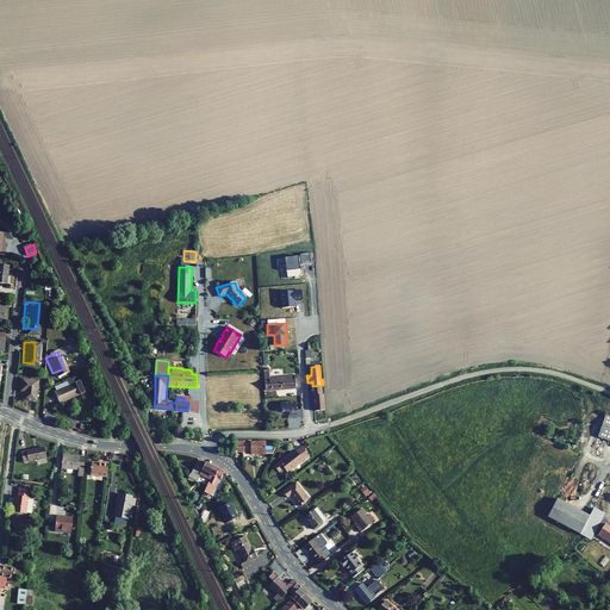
[(300,383),(299,375),(269,379),(265,379),(266,391),(296,387),(296,383),(300,383)]
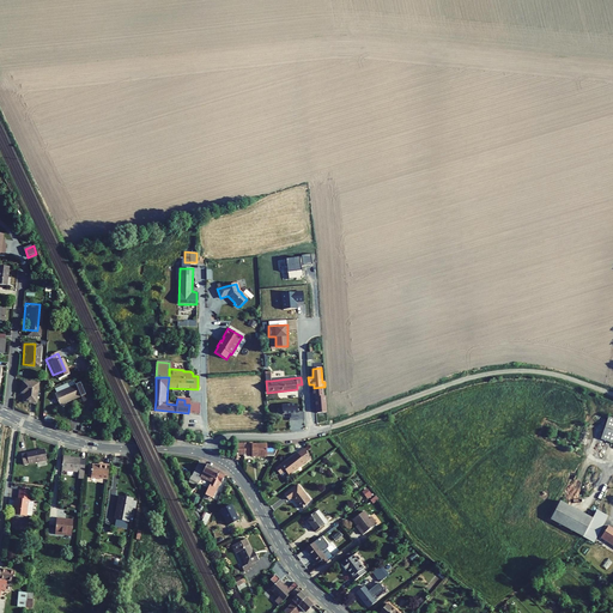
[(49,388),(55,401),(74,393),(77,398),(82,396),(74,378),(70,380),(49,388)]
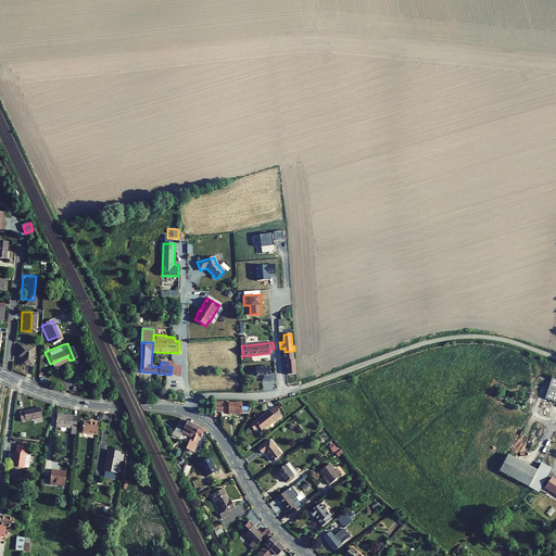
[(17,356),(17,365),(28,366),(30,348),(15,345),(14,355),(17,356)]
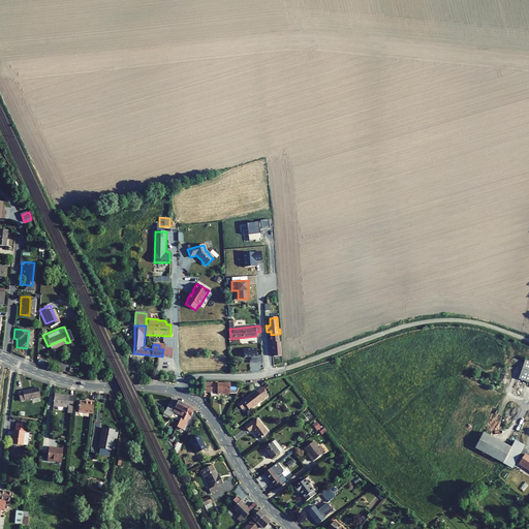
[(278,342),(278,334),(271,335),(271,342),(272,342),(273,356),(281,355),(280,342),(278,342)]
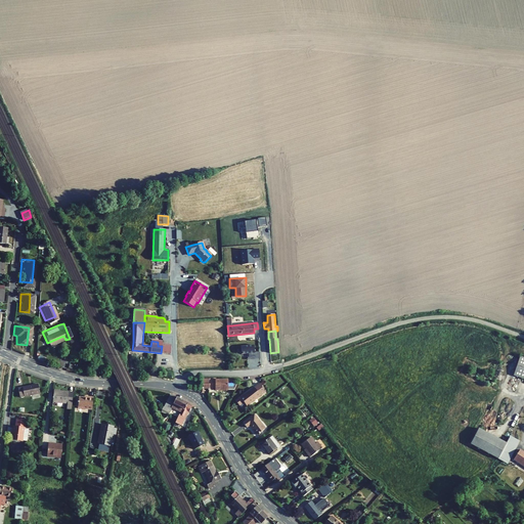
[(249,357),(255,357),(254,346),(241,347),(242,354),(249,353),(249,357)]
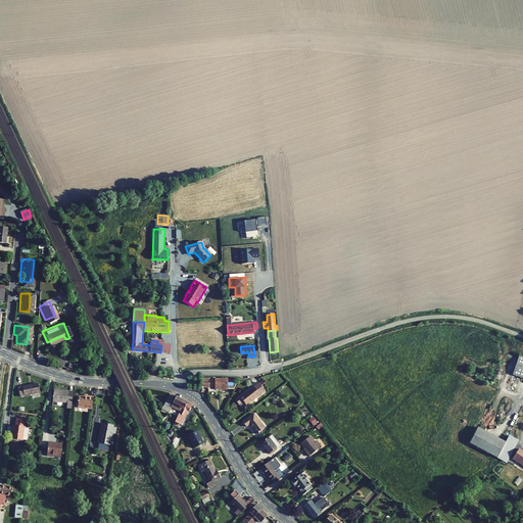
[(522,378),(522,357),(519,357),(513,375),(522,378)]
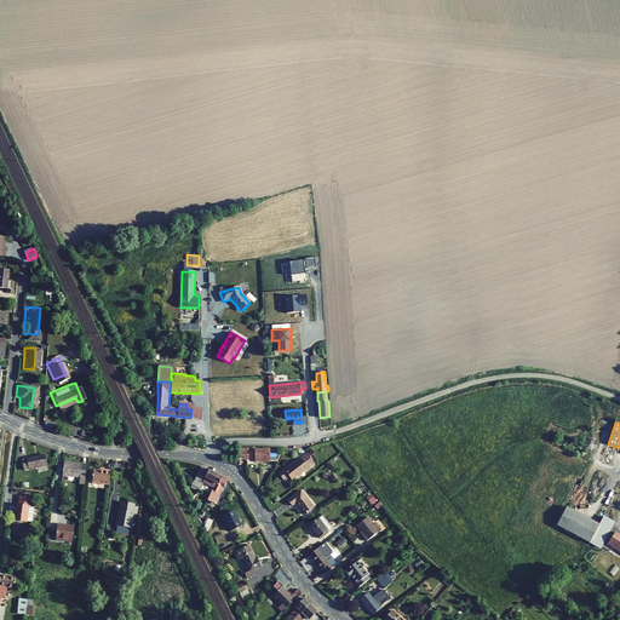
[(248,459),(248,448),(240,448),(240,457),(239,457),(237,465),(241,465),(241,460),(247,459),(248,459)]
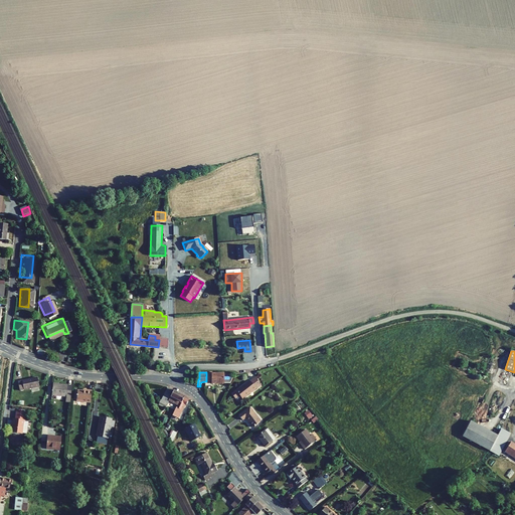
[(206,372),(206,381),(210,381),(211,381),(211,383),(224,383),(225,382),(227,376),(223,376),(223,373),(212,373),(212,372),(206,372)]
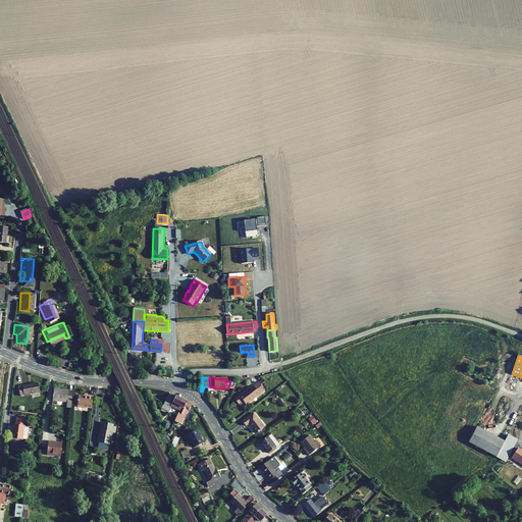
[(35,379),(15,384),(17,393),(37,388),(35,379)]
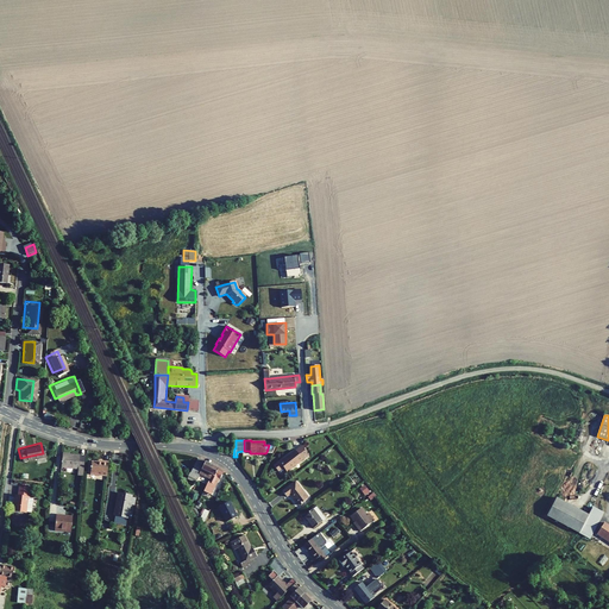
[(309,454),(302,446),(280,463),(280,462),(274,465),(278,471),(283,468),(287,472),(309,454)]
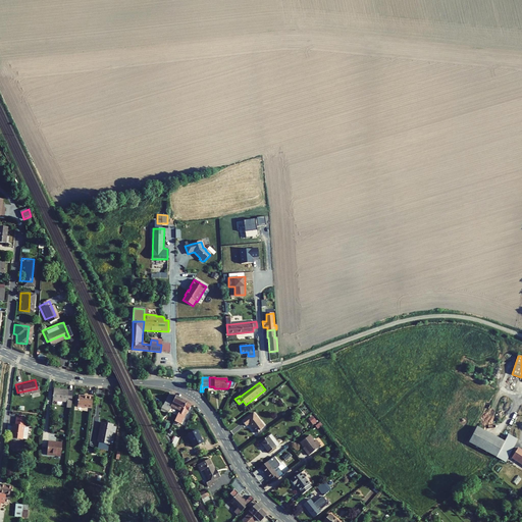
[(50,387),(49,398),(63,399),(63,403),(67,404),(69,387),(56,386),(56,388),(50,387)]
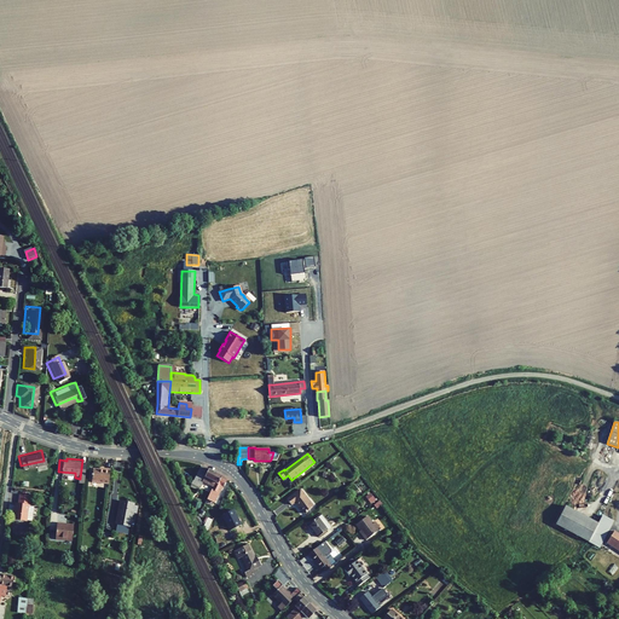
[(88,466),(87,479),(103,480),(105,466),(98,464),(98,467),(88,466)]
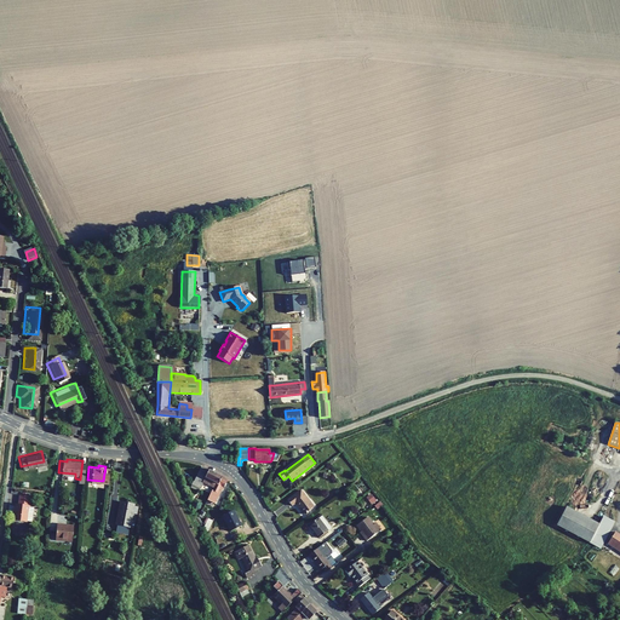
[(202,482),(213,487),(216,483),(218,484),(222,478),(222,477),(210,470),(201,468),(194,482),(193,481),(190,487),(199,491),(202,482)]
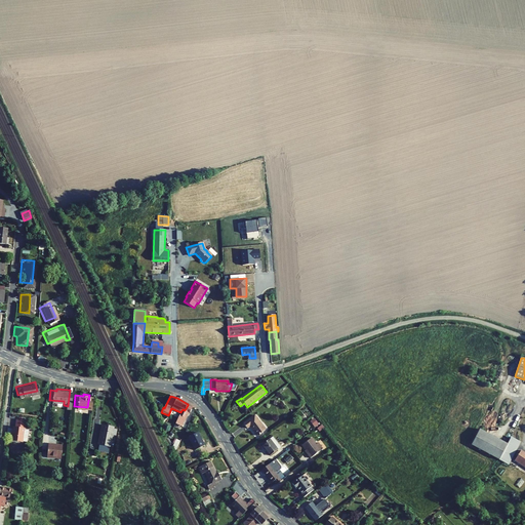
[(192,408),(188,405),(185,410),(183,409),(180,412),(175,423),(182,427),(189,413),(190,413),(192,408)]
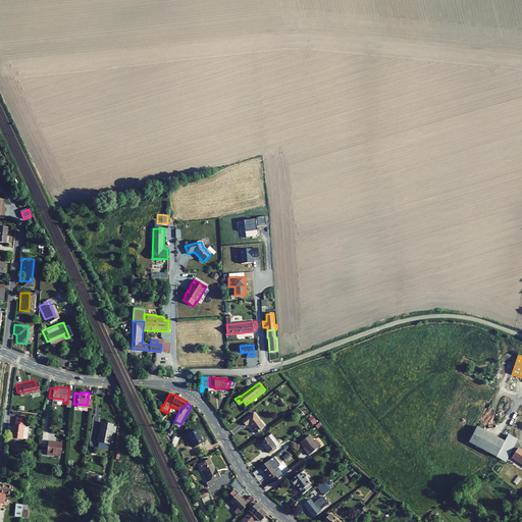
[(99,410),(96,430),(105,431),(108,412),(99,410)]
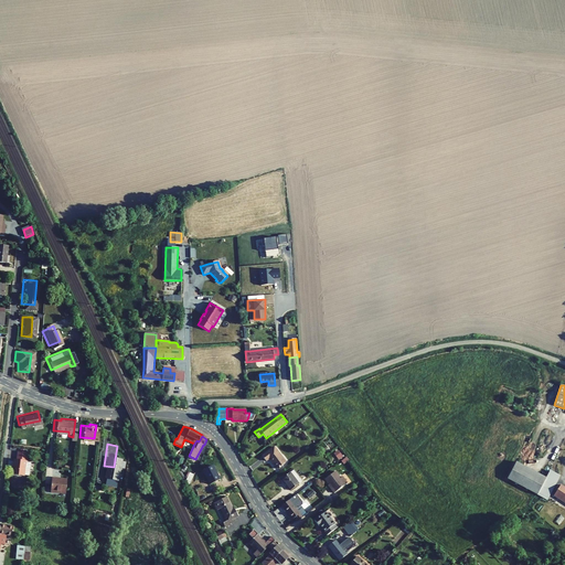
[(274,447),(262,456),(266,461),(269,458),(277,469),(286,462),(274,447)]
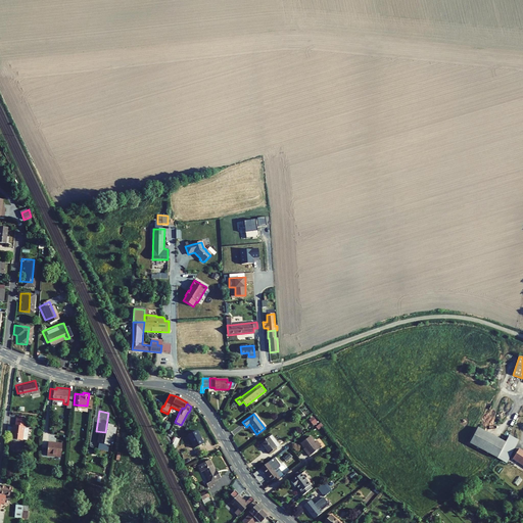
[(8,431),(7,446),(17,447),(19,425),(11,424),(10,432),(8,431)]
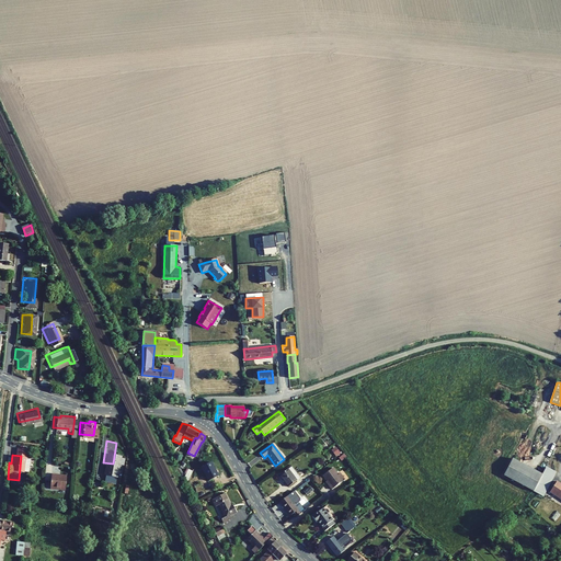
[(503,476),(534,491),(542,474),(513,458),(503,476)]
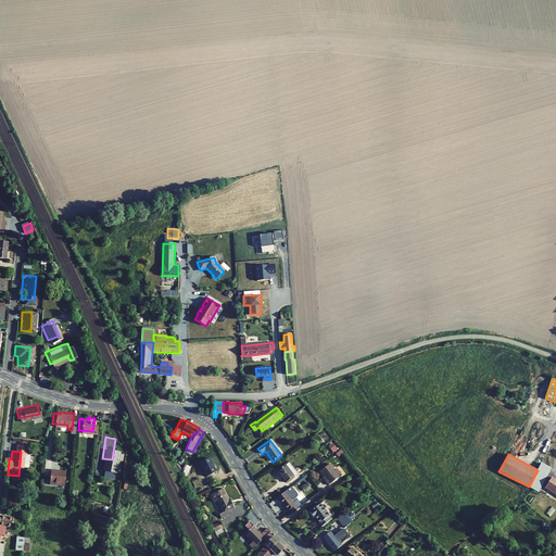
[(207,477),(216,471),(209,458),(200,463),(207,477)]
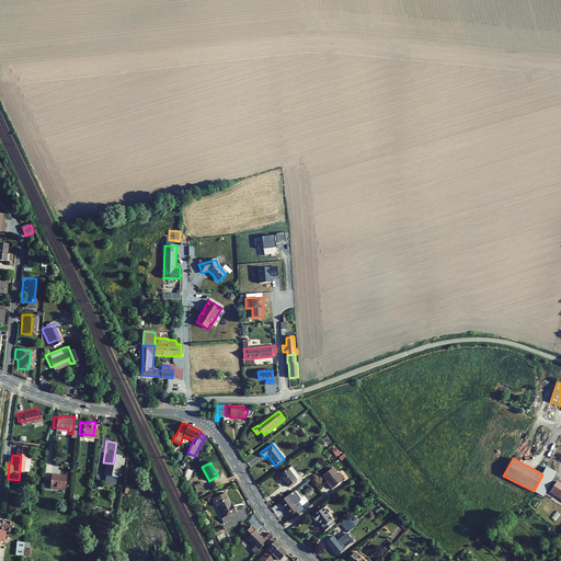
[(288,469),(279,476),(288,487),(299,478),(292,467),(288,469)]
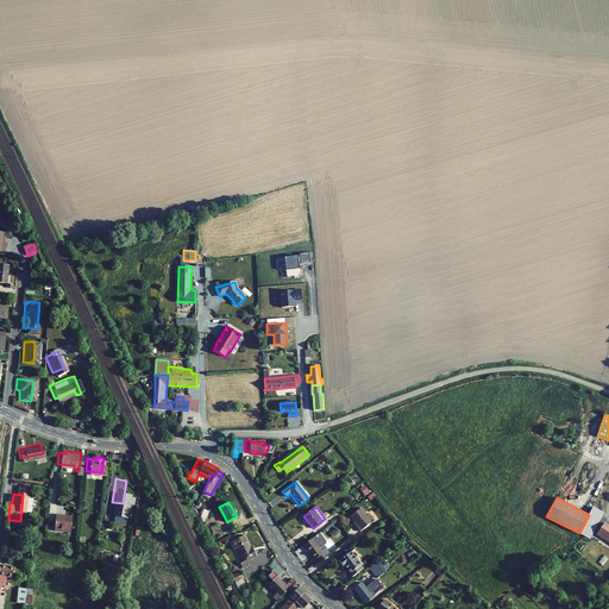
[(589,515),(579,533),(589,539),(603,512),(594,507),(589,515)]
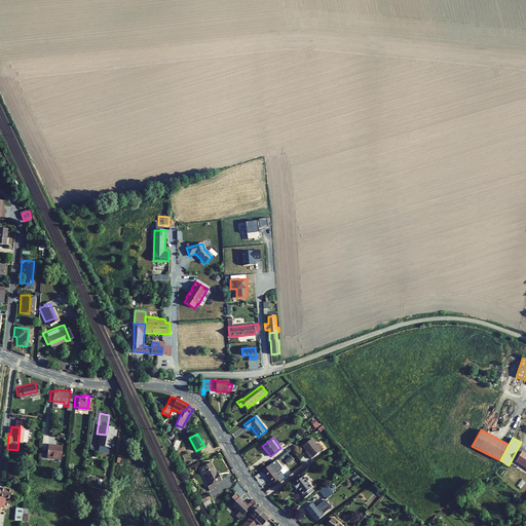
[(309,454),(308,455),(311,459),(324,450),(318,444),(316,445),(312,439),(303,446),(309,454)]
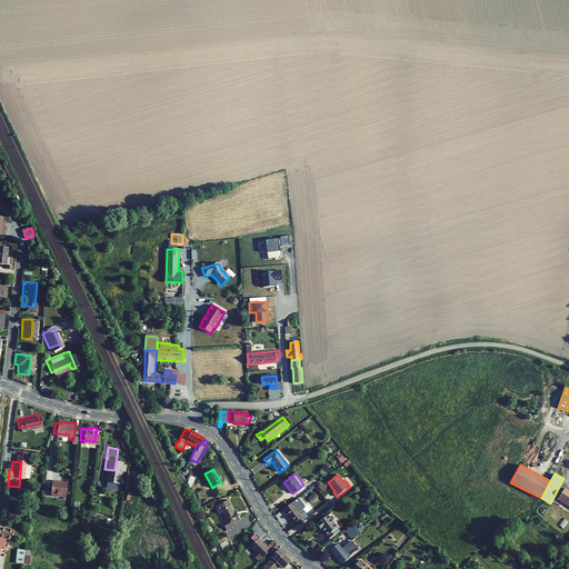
[(48,479),(47,492),(49,492),(49,495),(55,495),(55,493),(61,495),(62,481),(56,481),(56,480),(48,479)]
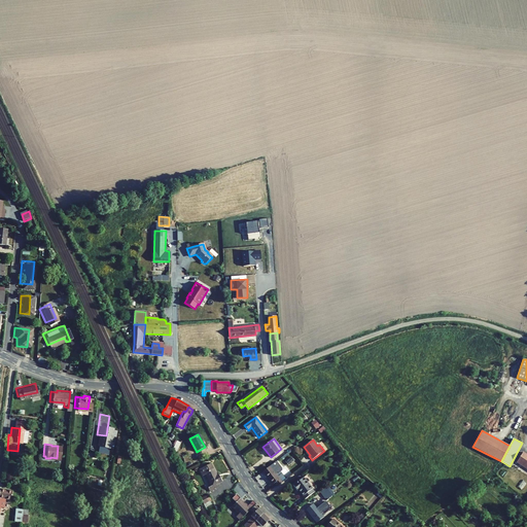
[(526,454),(523,452),(517,462),(526,468),(526,454)]
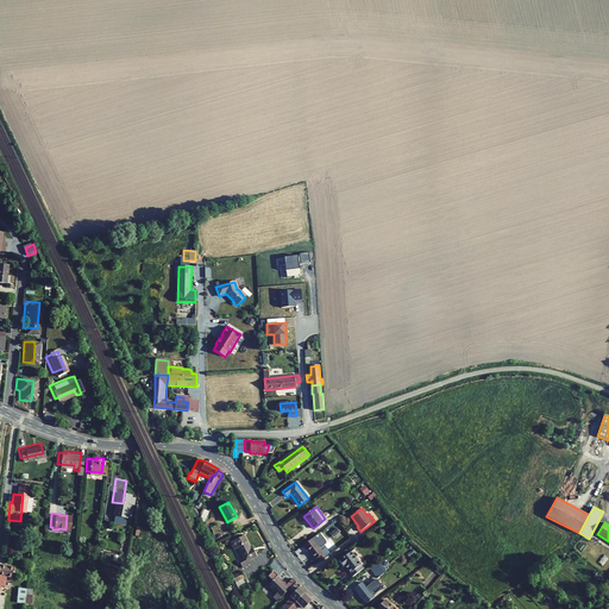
[(325,540),(319,533),(303,545),(314,560),(318,558),(321,562),(326,558),(318,546),(319,544),(320,545),(325,541),(325,540)]
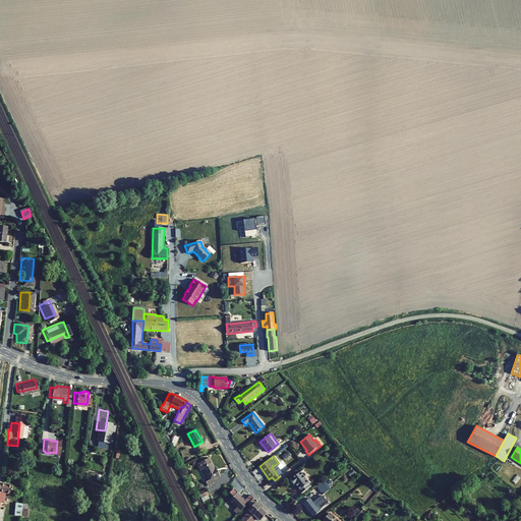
[(214,469),(209,458),(197,464),(200,470),(204,469),(209,480),(206,482),(208,486),(215,482),(214,478),(220,475),(217,471),(215,472),(214,469)]
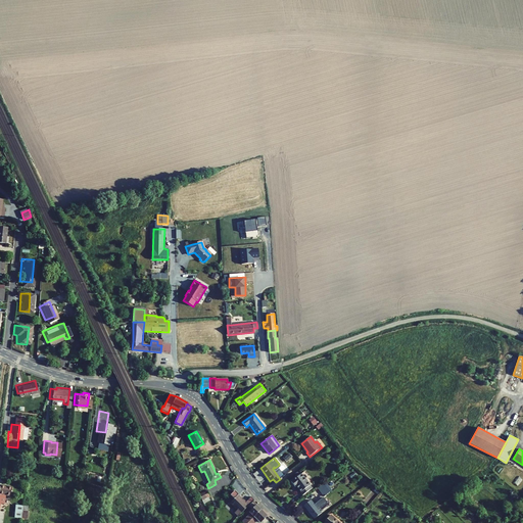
[(291,481),(295,487),(296,486),(303,495),(313,488),(301,474),(291,481)]
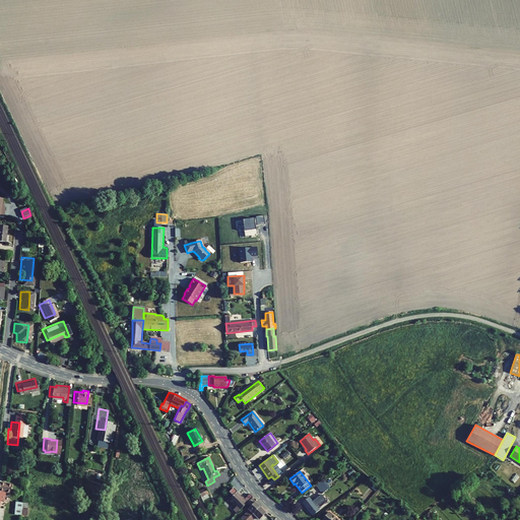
[(322,481),(316,485),(322,494),(328,490),(322,481)]
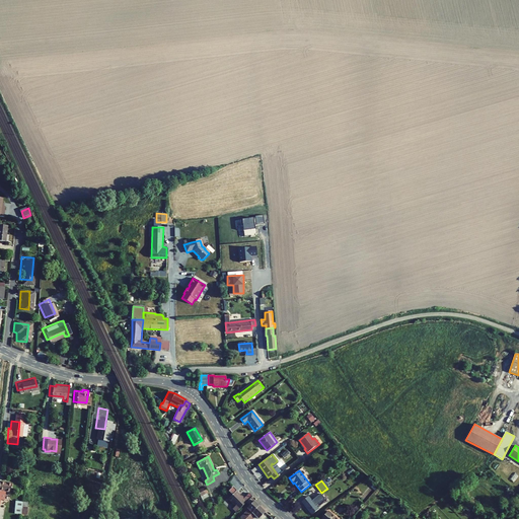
[(0,482),(0,505),(2,499),(4,500),(5,492),(10,492),(12,484),(0,482)]
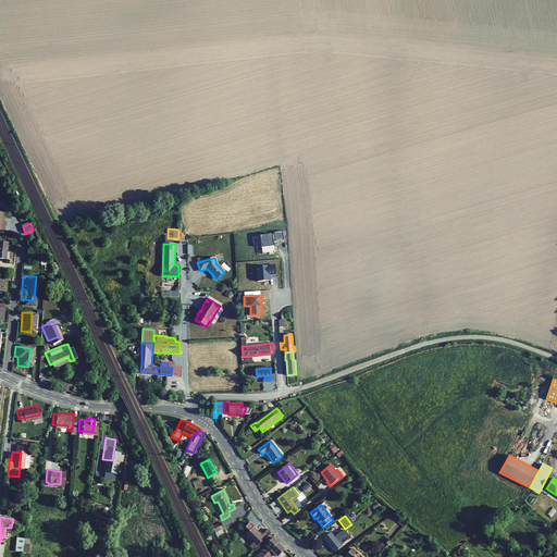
[(223,529),(224,529),(221,522),(212,527),(215,532),(223,529)]
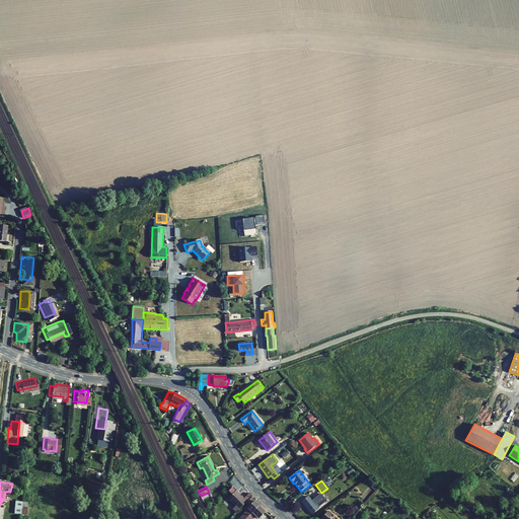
[(252,497),(249,494),(243,499),(236,492),(237,491),(233,487),(229,492),(232,495),(228,499),(235,506),(233,509),(236,512),(244,505),(251,498),(252,497)]
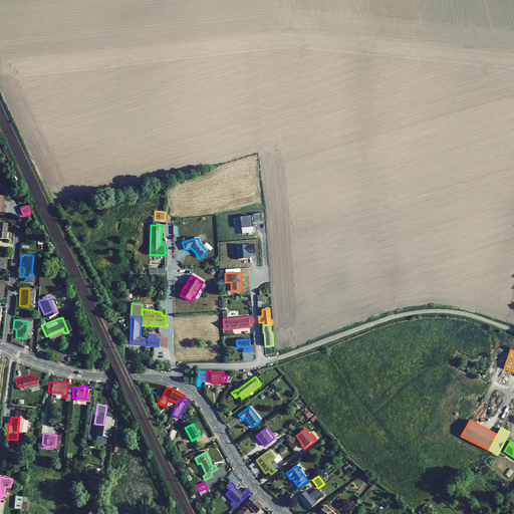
[(305,492),(298,497),(308,509),(315,504),(305,492)]
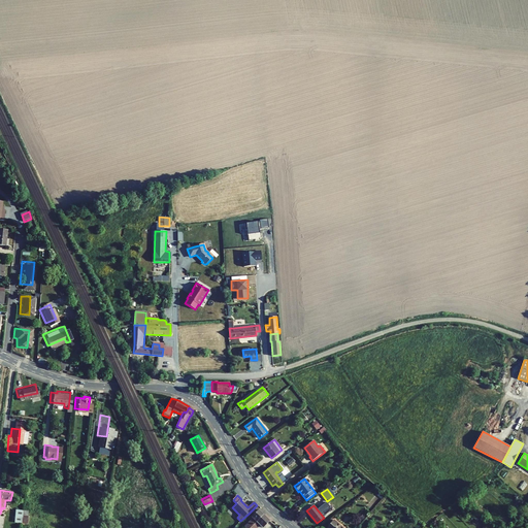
[(12,506),(10,519),(19,520),(21,507),(12,506)]
